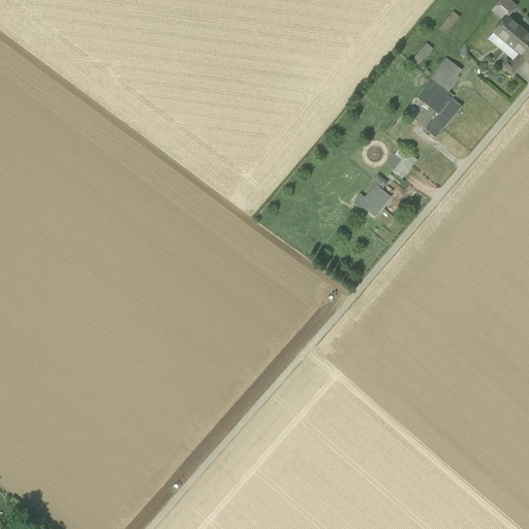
[(502,0),(493,11),(504,21),(507,18),(517,7),(507,0),(502,0)]
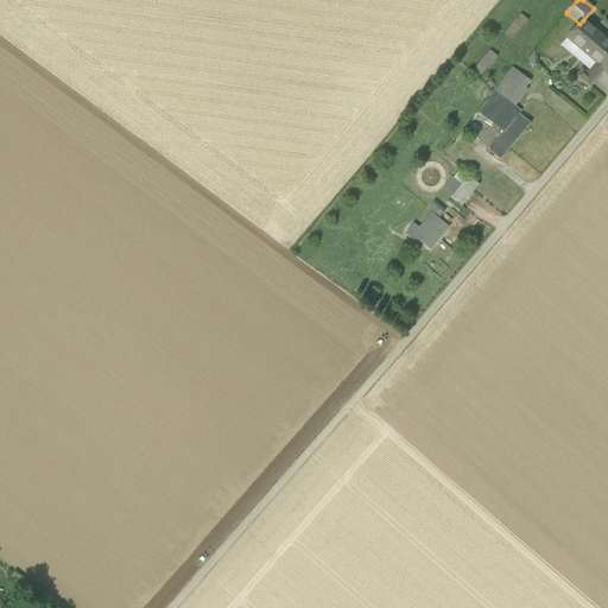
[(505,37),(511,42),(527,25),(521,19),(505,37)]
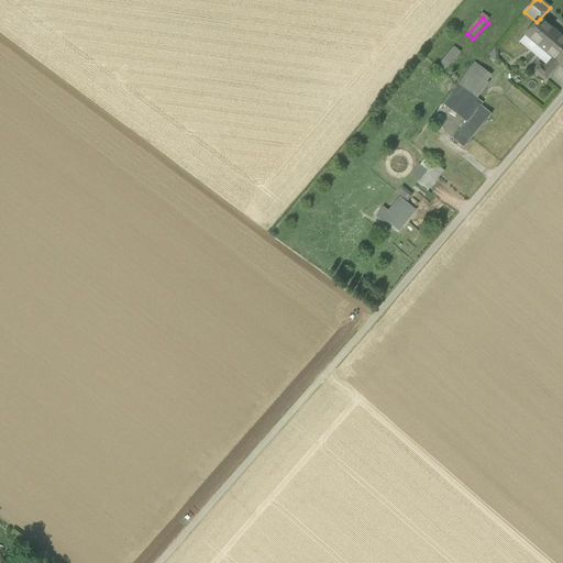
[(526,35),(552,57),(560,64),(562,59),(562,37),(540,19),(537,22),(526,35)]
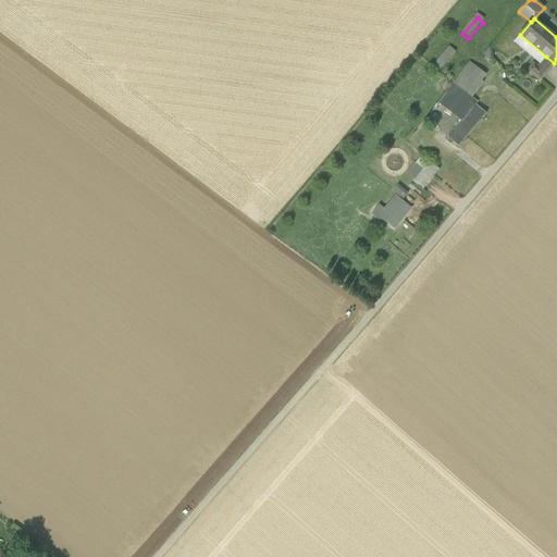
[(515,41),(541,63),(546,57),(520,35),(515,41)]
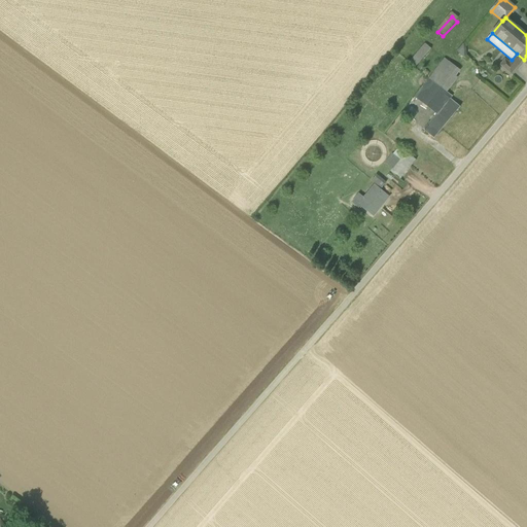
[(410,65),(415,70),(430,51),(425,47),(410,65)]
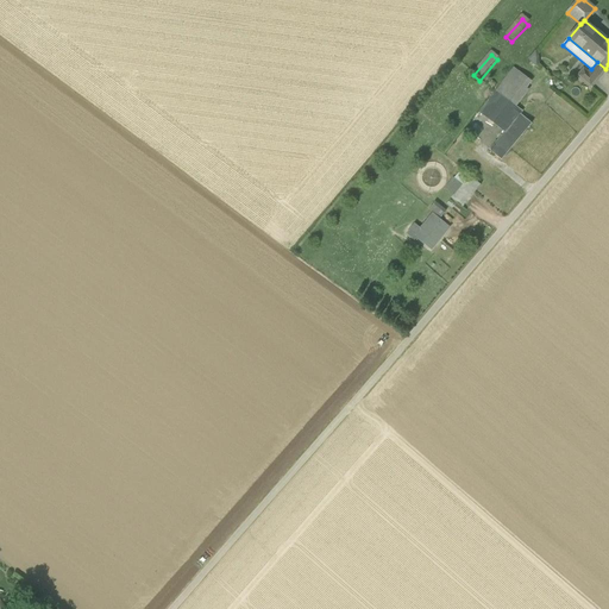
[(596,80),(606,69),(597,62),(591,69),(588,73),(596,80)]
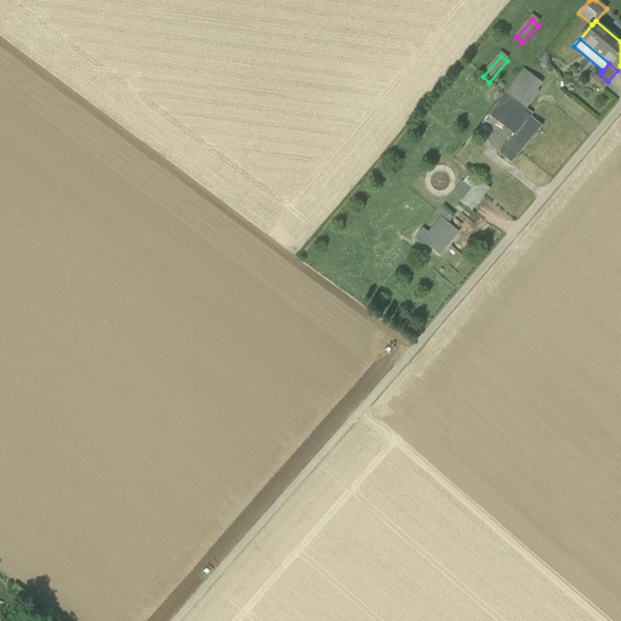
[(590,78),(602,89),(608,81),(599,74),(596,70),(590,78)]
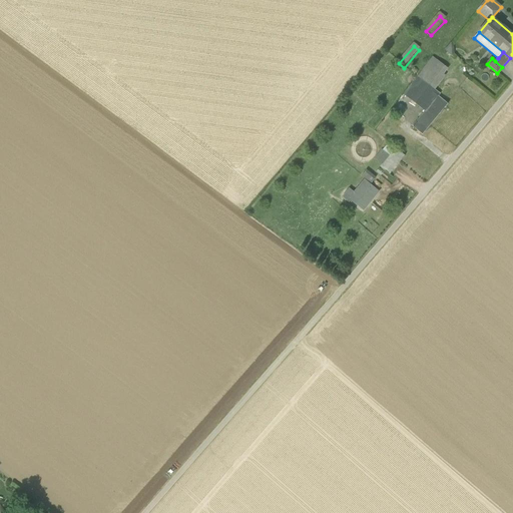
[(425,82),(436,68),(439,64),(432,59),(418,77),(425,82)]
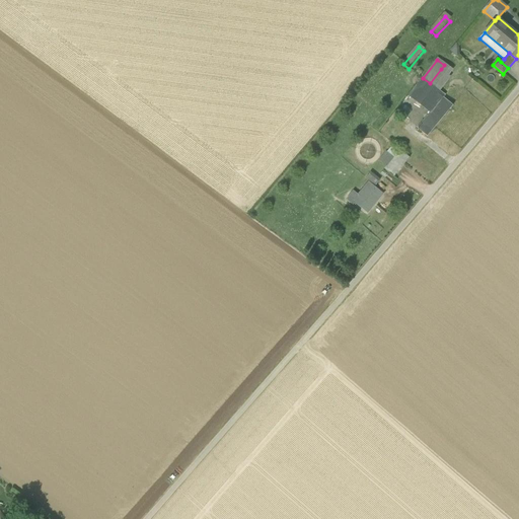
[(452,71),(444,65),(441,69),(449,75),(452,71)]
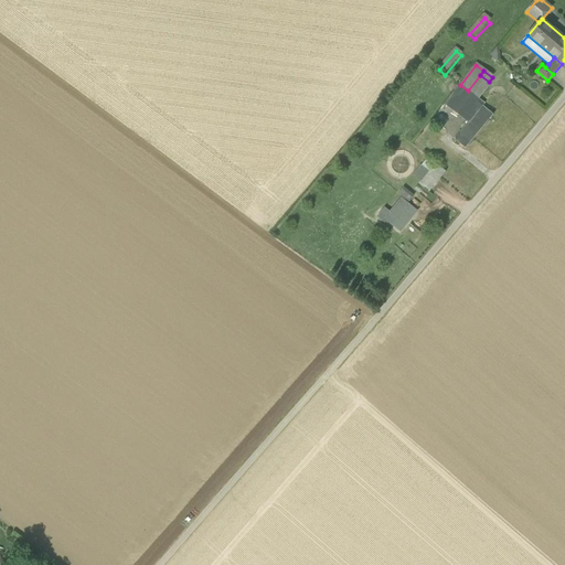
[(489,82),(480,75),(468,91),(477,97),(489,82)]
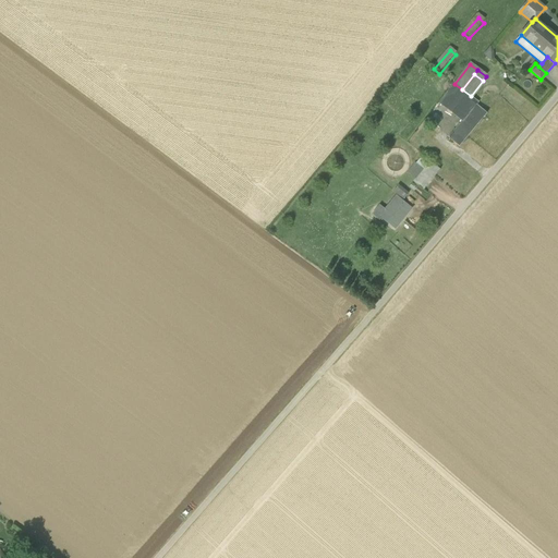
[(439,104),(463,121),(477,105),(480,102),(471,96),(462,89),(455,84),(439,104)]
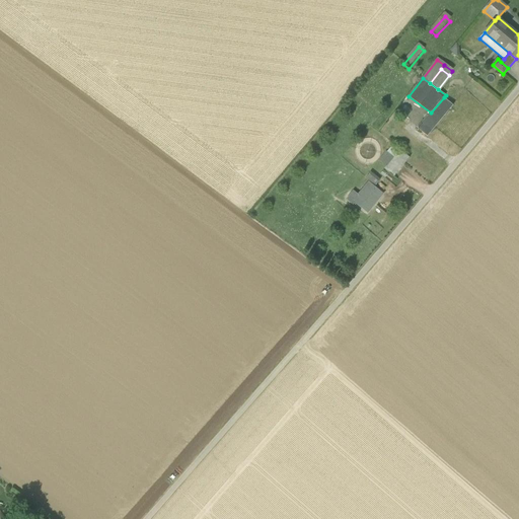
[(453,105),(444,97),(431,113),(418,129),(428,137),(453,105)]
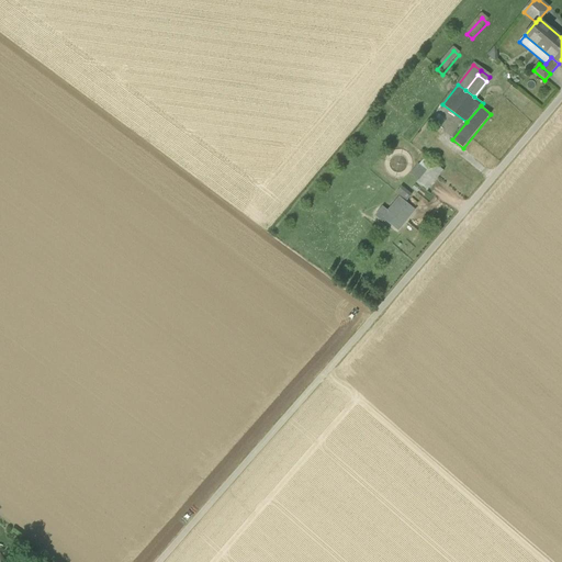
[(424,159),(419,165),(427,171),(431,166),(424,159)]
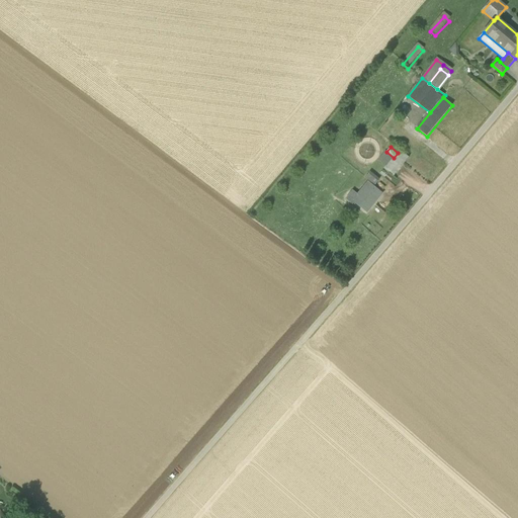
[(384,169),(394,176),(409,158),(400,150),(398,153),(394,158),(386,166),(384,169)]
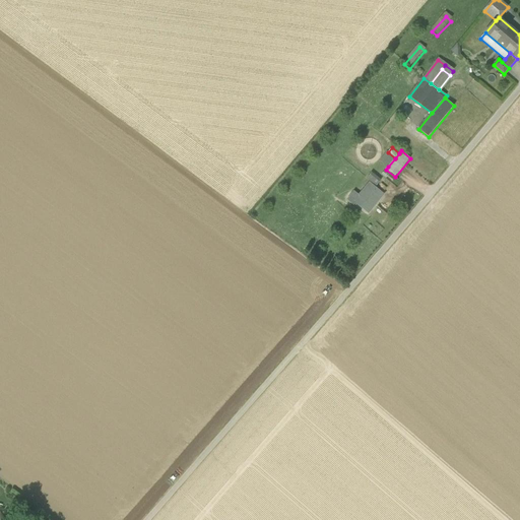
[(380,160),(388,167),(395,158),(388,152),(387,151),(380,160)]
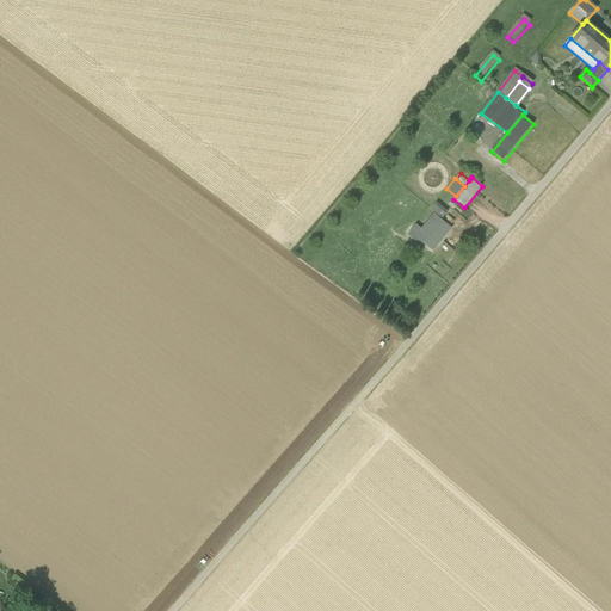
[(437,203),(436,204),(446,214),(449,211),(437,203)]
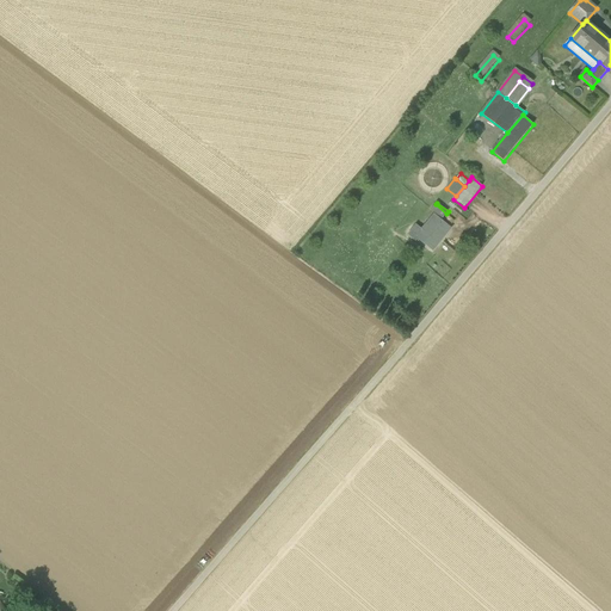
[(436,204),(431,210),(442,220),(446,214),(436,204)]
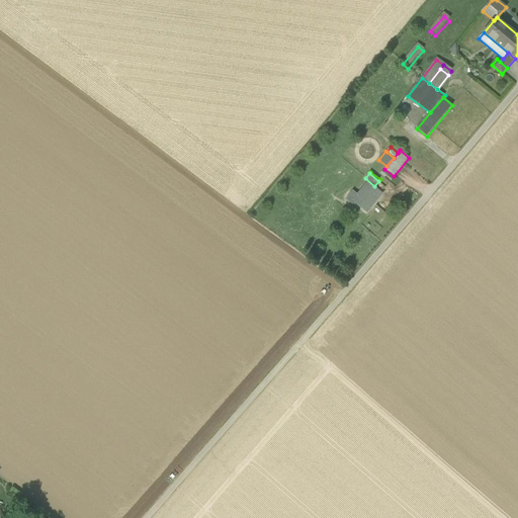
[(354,202),(354,203),(367,213),(383,194),(368,181),(357,194),(359,196),(370,183),(380,192),(365,211),(354,202)]
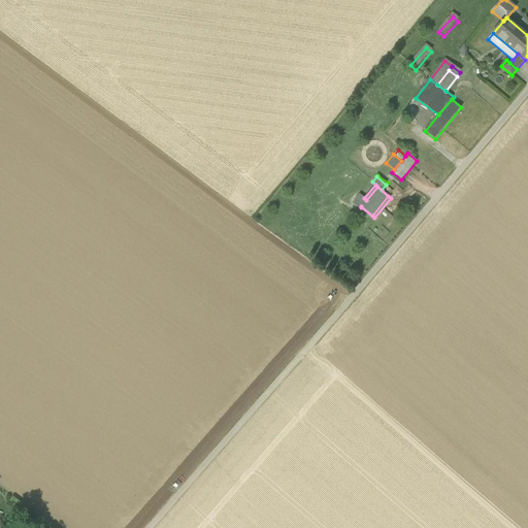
[(361,206),(372,216),(388,196),(377,187),(366,200),(361,206)]
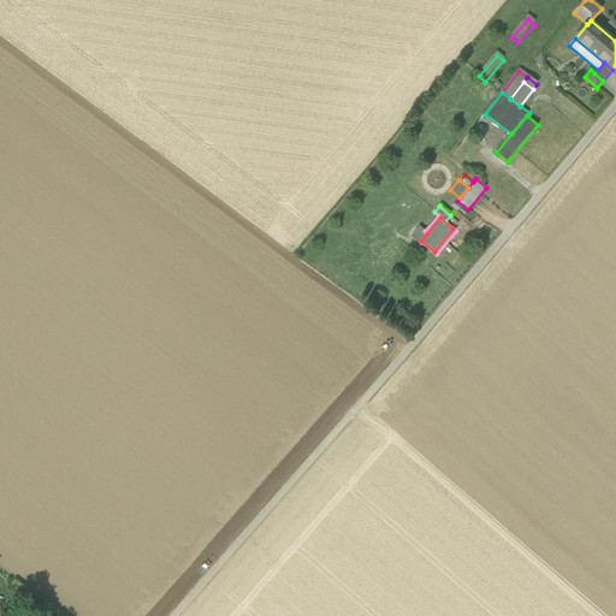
[(421,241),(427,234),(425,231),(420,227),(412,237),(419,244),(421,242),(421,241)]
